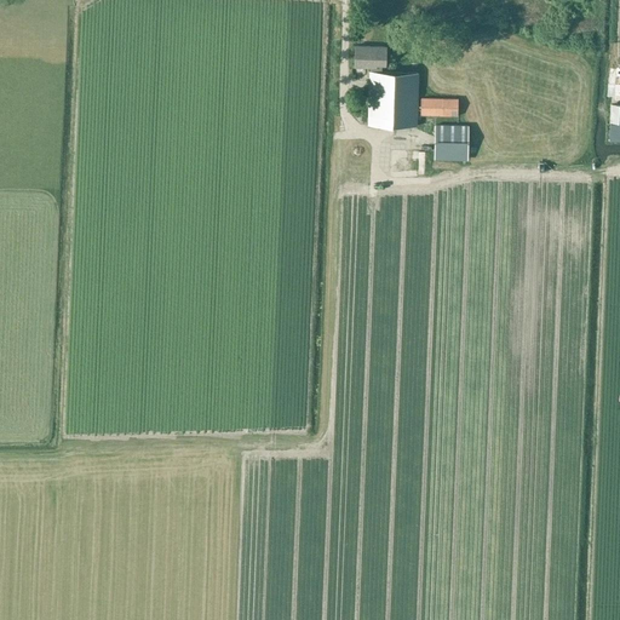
[(382,68),(385,68),(386,47),(355,46),(355,67),(371,68),(371,72),(369,72),(368,125),(417,126),(418,73),(382,72),(382,68)]
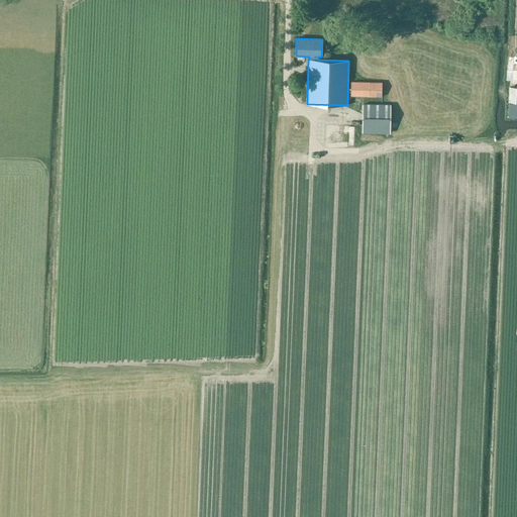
[(382,96),(382,82),(351,81),(350,96),(382,96)]
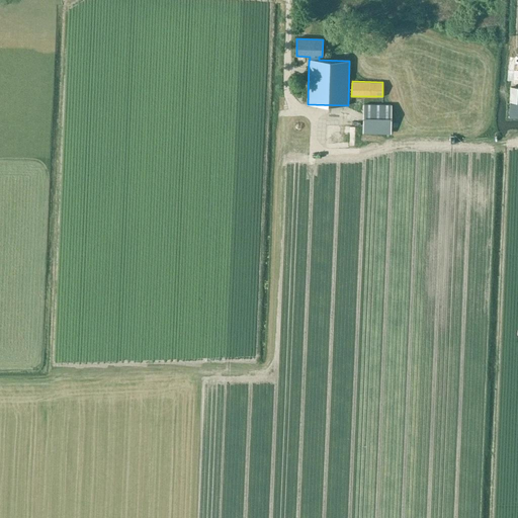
[(517,85),(510,85),(509,100),(517,100),(517,85)]
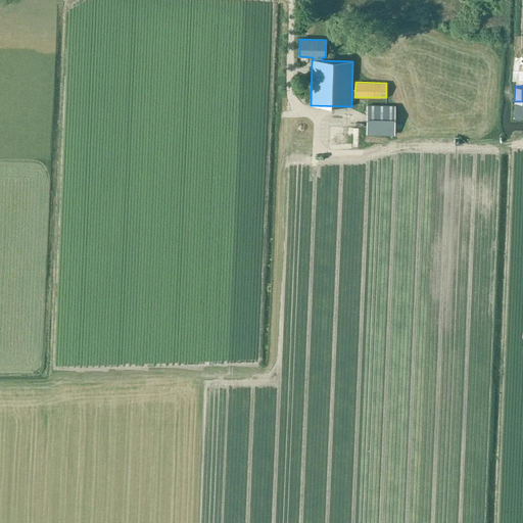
[(514,119),(522,117),(522,103),(515,103),(514,119)]
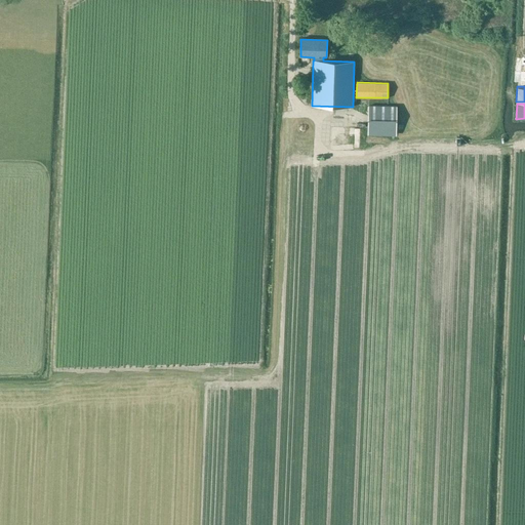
[(396,134),(397,106),(369,105),(368,133),(396,134)]
